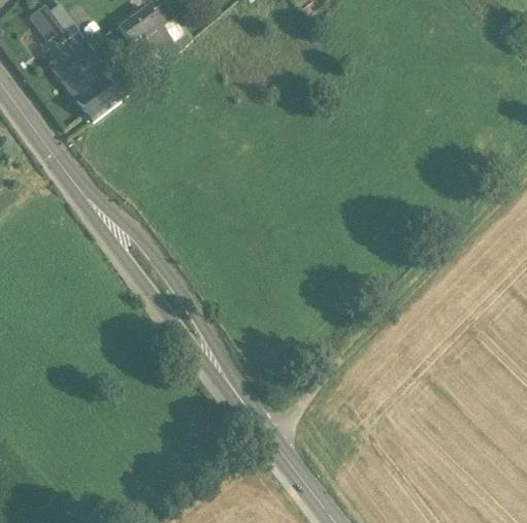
[(77,29),(59,4),(48,12),(67,36),(77,29)]
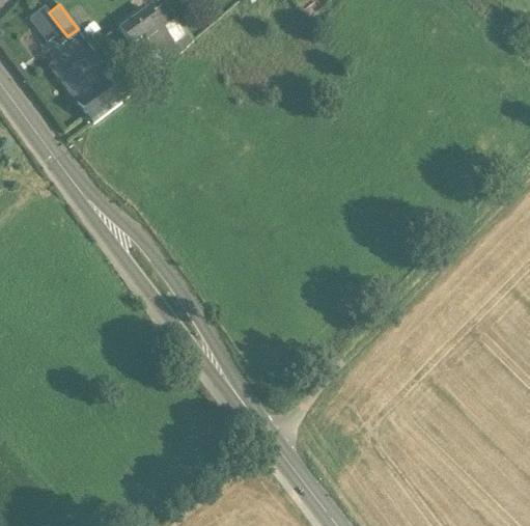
[(49,12),(44,5),(29,17),(46,39),(54,33),(60,42),(67,36),(49,12)]
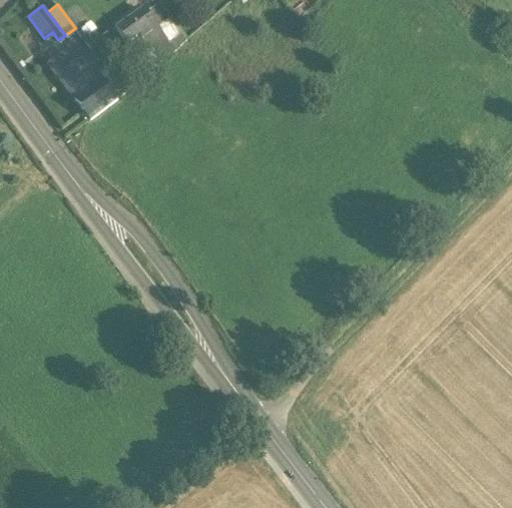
[(145,11),(143,7),(115,28),(136,56),(161,37),(155,28),(164,21),(163,20),(153,5),(145,11)]
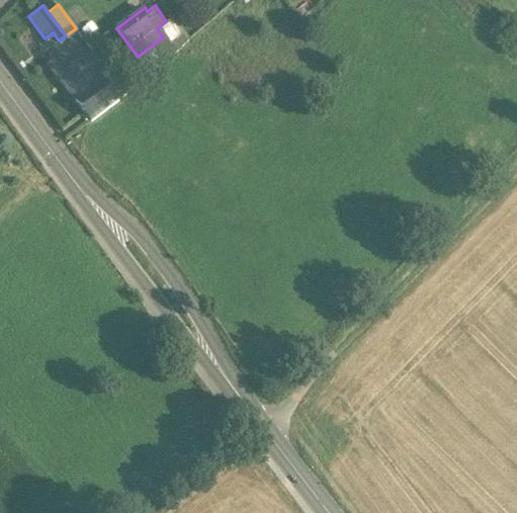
[(186,37),(170,16),(165,20),(166,21),(157,28),(163,37),(138,57),(147,70),(186,37)]
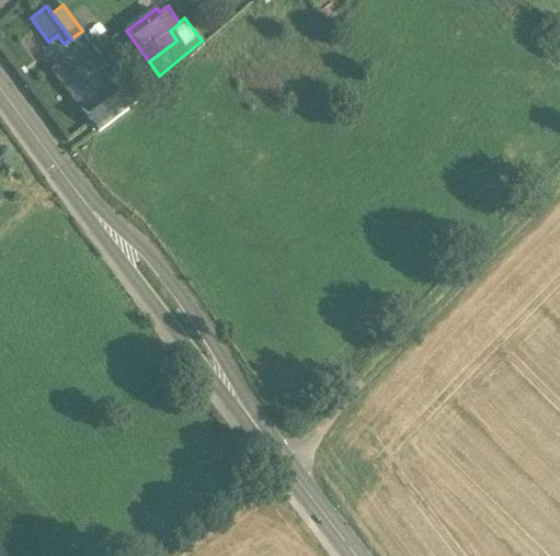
[(72,65),(65,70),(61,65),(53,71),(98,129),(127,106),(118,95),(124,92),(98,59),(92,64),(90,60),(77,70),(72,65)]
